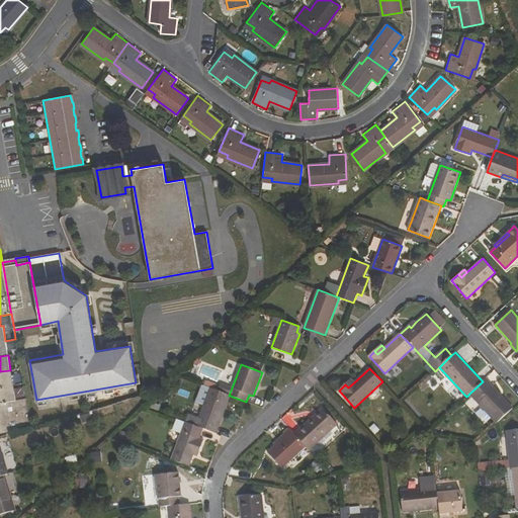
[(10,370),(0,371),(0,387),(13,385),(10,370)]
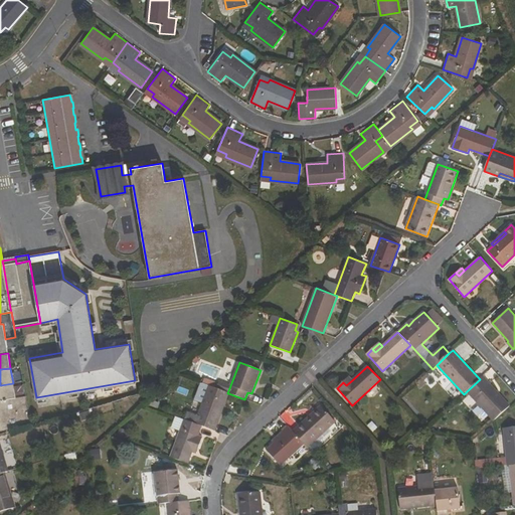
[(480,379),(467,391),(494,421),(511,406),(484,376),(480,379)]
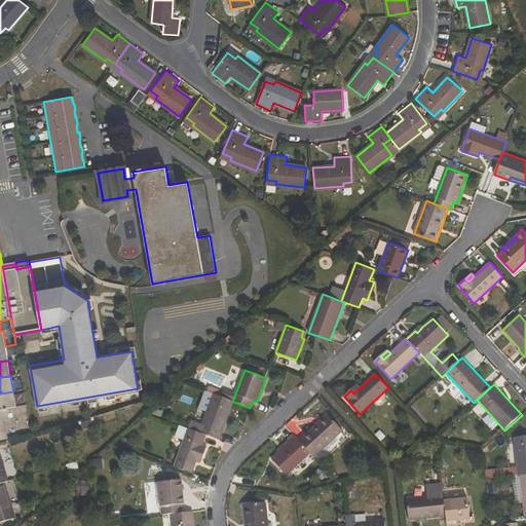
[(357,385),(350,390),(353,393),(360,388),(357,385)]
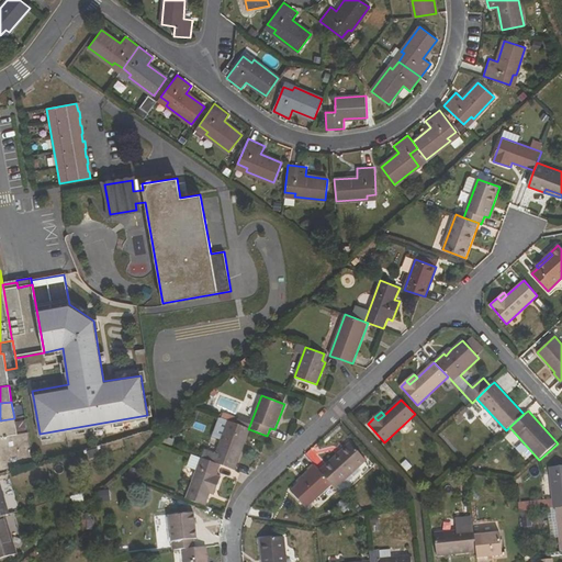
[(14,418),(0,420),(0,437),(17,435),(14,418)]
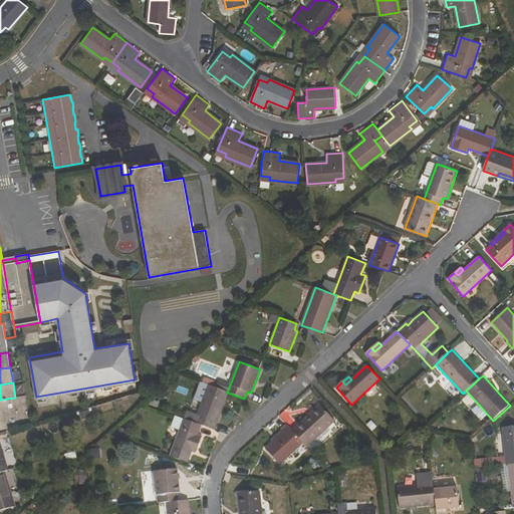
[(23,384),(15,386),(15,394),(23,393),(23,384)]
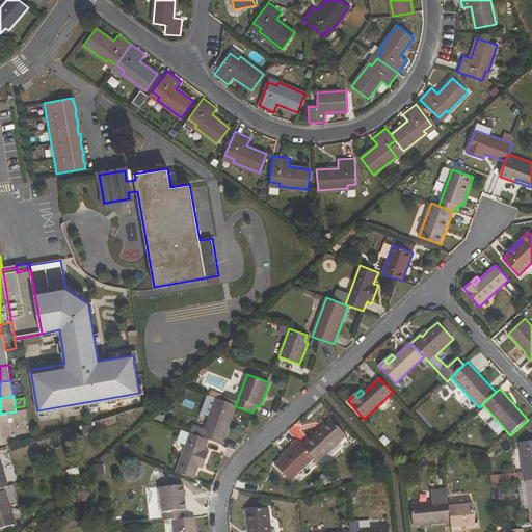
[(235,406),(215,399),(205,430),(195,426),(192,434),(209,441),(222,446),(236,406),(235,406)]
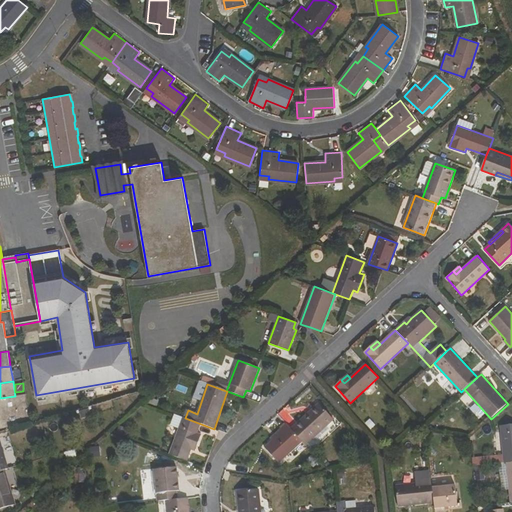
[(15,396),(18,411),(28,409),(26,394),(15,396)]
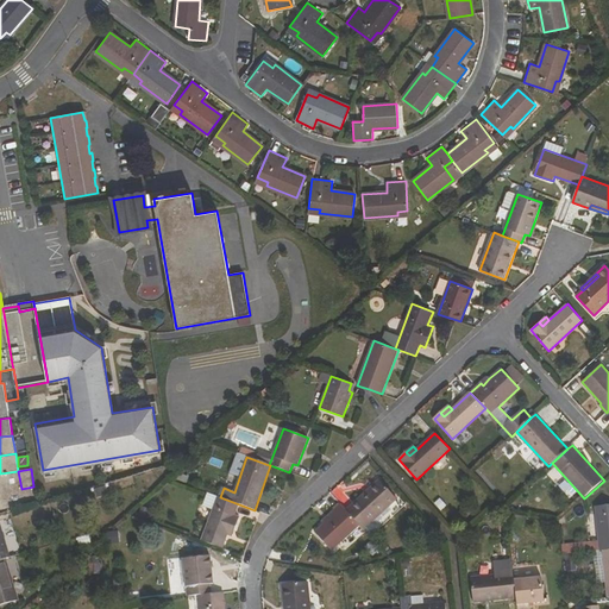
[(18,471),(0,473),(0,491),(22,489),(18,471)]
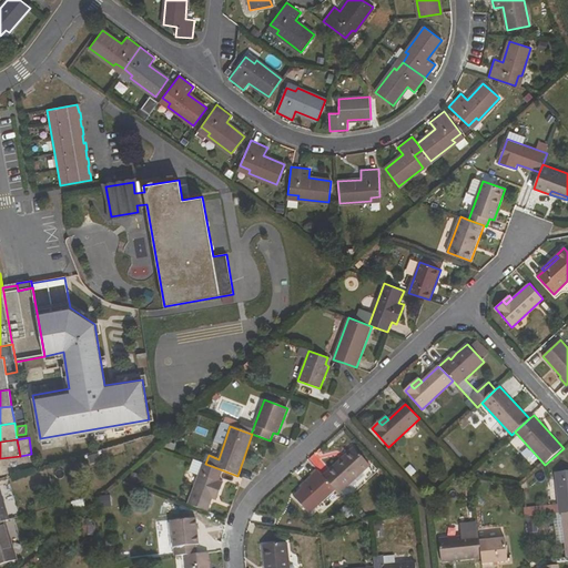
[(335,490),(340,495),(371,466),(354,448),(323,476),(335,490)]
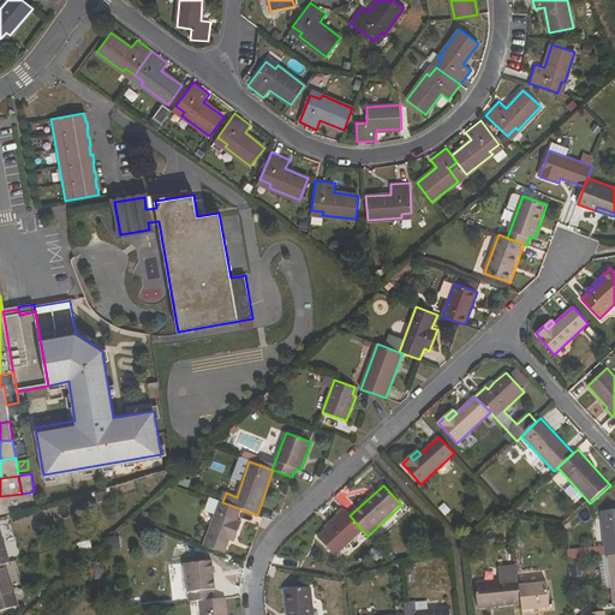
[(0,496),(0,518),(37,508),(34,491),(22,494),(0,496)]
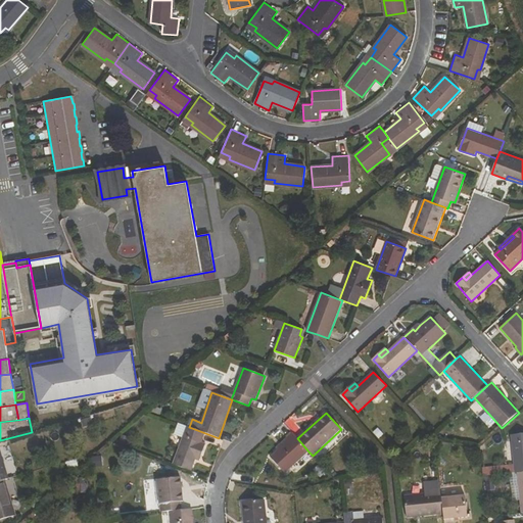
[(206,443),(202,442),(205,433),(189,427),(188,427),(173,465),(191,472),(195,460),(198,452),(202,453),(206,443)]
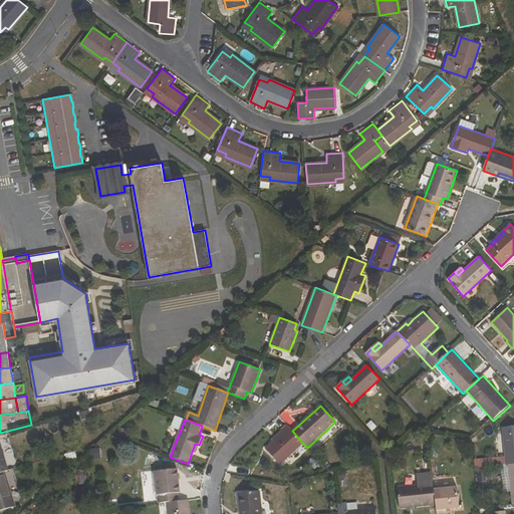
[(292,431),(287,426),(276,437),(278,439),(273,443),(266,450),(280,466),(303,444),(292,431)]
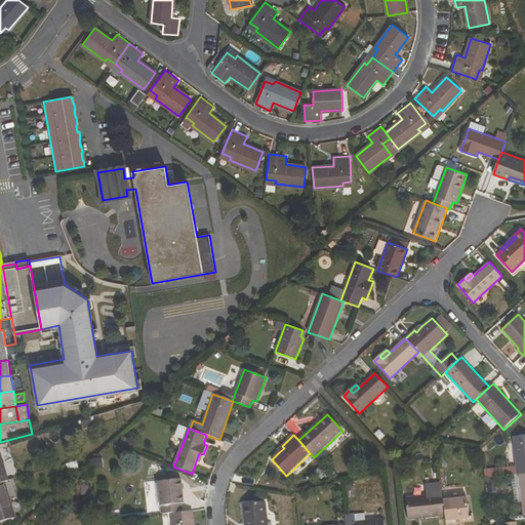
[(520,475),(524,474),(524,443),(515,444),(518,475),(520,475)]
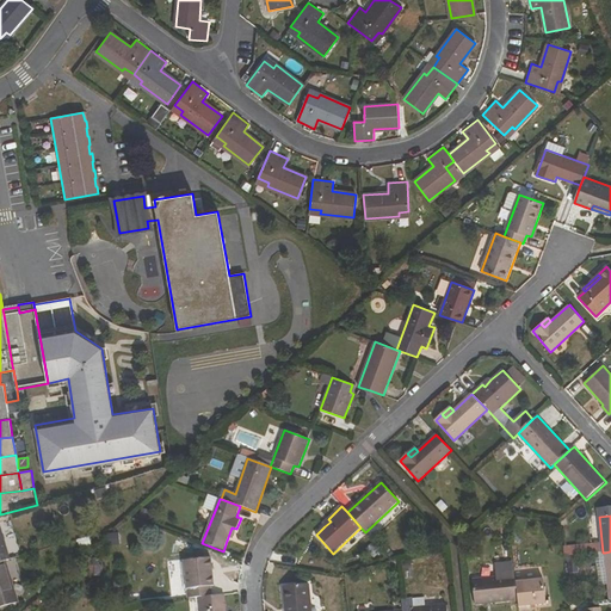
[(211,586),(215,586),(211,559),(184,561),(187,599),(199,598),(213,597),(211,586)]
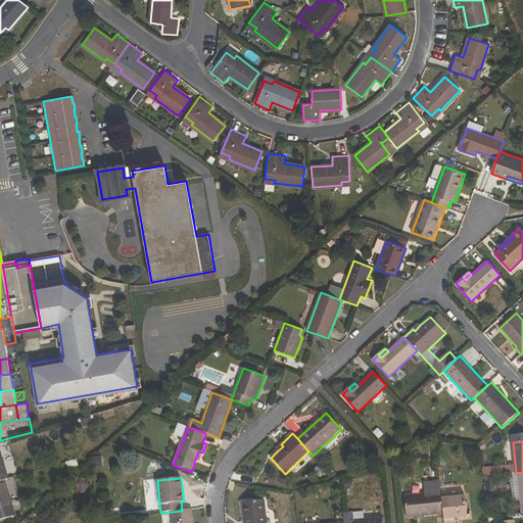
[(5,479),(0,480),(0,520),(15,515),(5,479)]
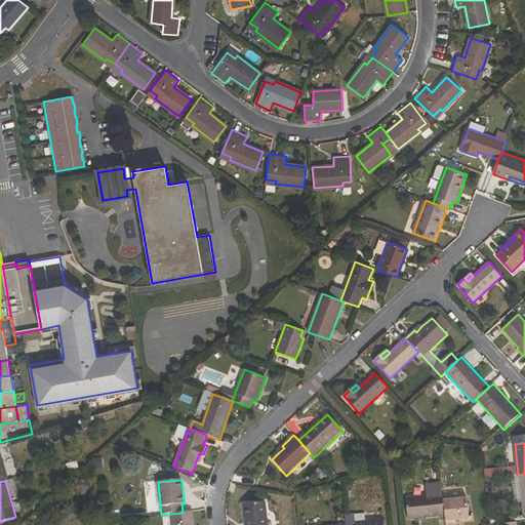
[(444,500),(443,493),(406,498),(409,521),(446,516),(444,500)]
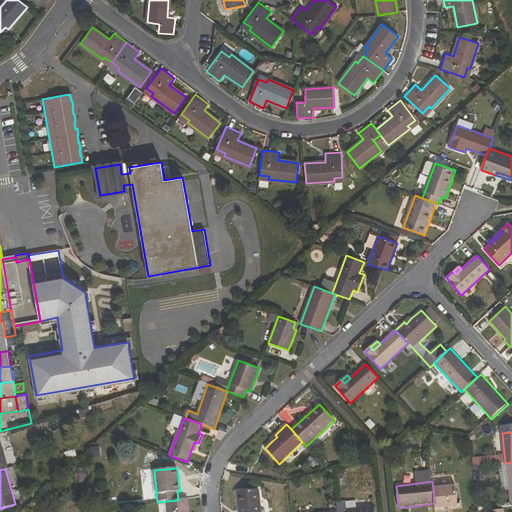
[(435,509),(458,507),(456,485),(433,488),(435,503),(435,509)]
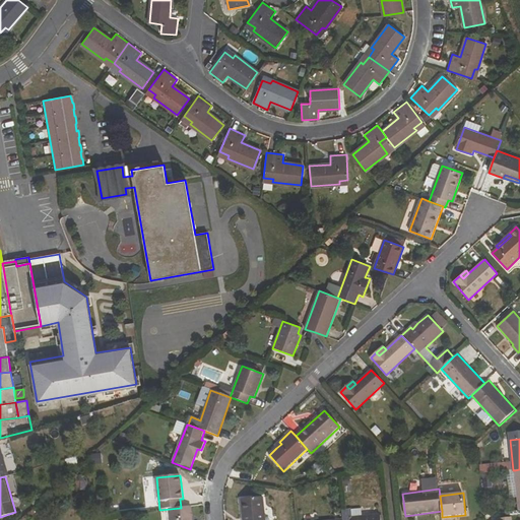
[(265,519),(264,498),(242,500),(243,519),(265,519)]
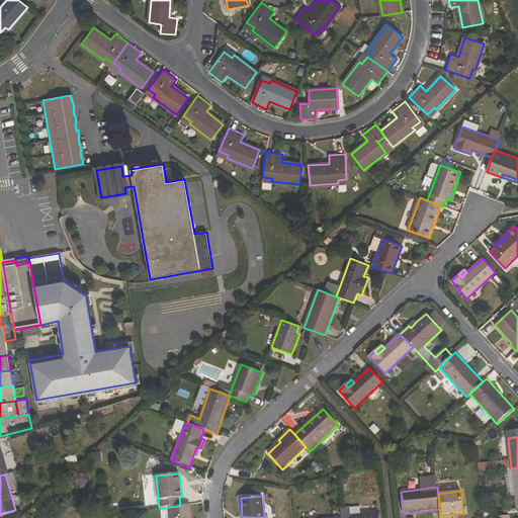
[(180,506),(169,507),(170,517),(191,517),(190,505),(180,506)]
